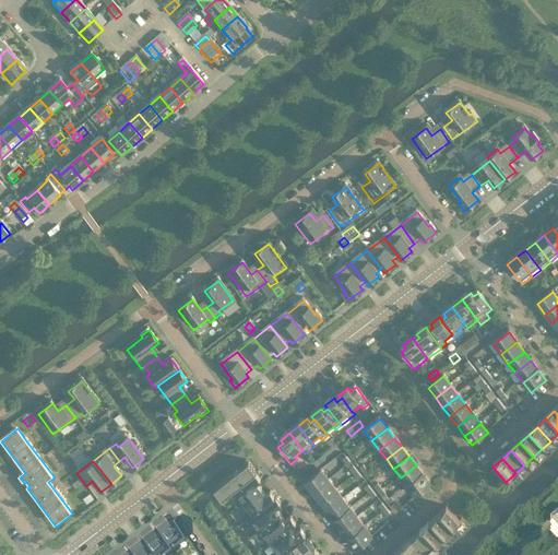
[(257,475),(258,474),(249,464),(214,491),(223,502),(235,492),(257,475)]
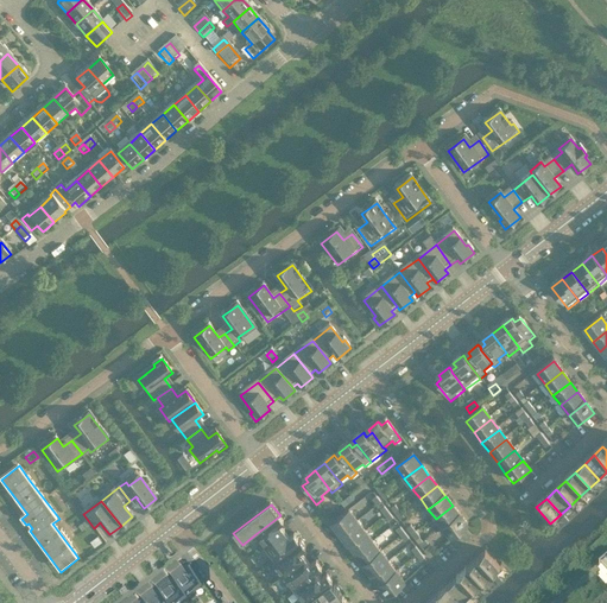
[(444,529),(461,516),(453,506),(436,519),(444,529)]
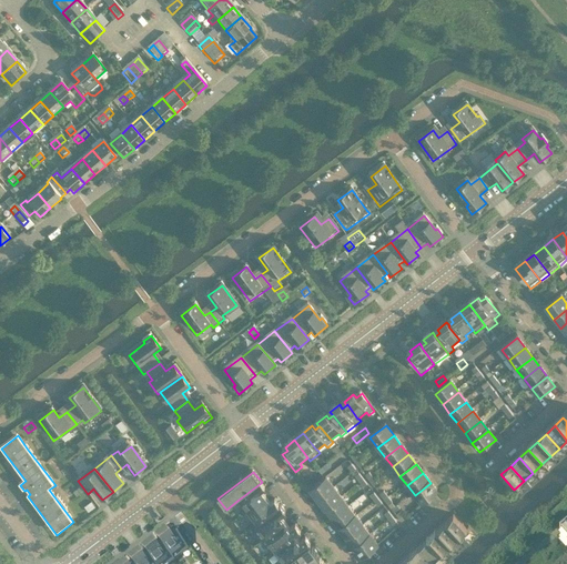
[(313,479),(306,484),(309,487),(315,482),(313,479)]
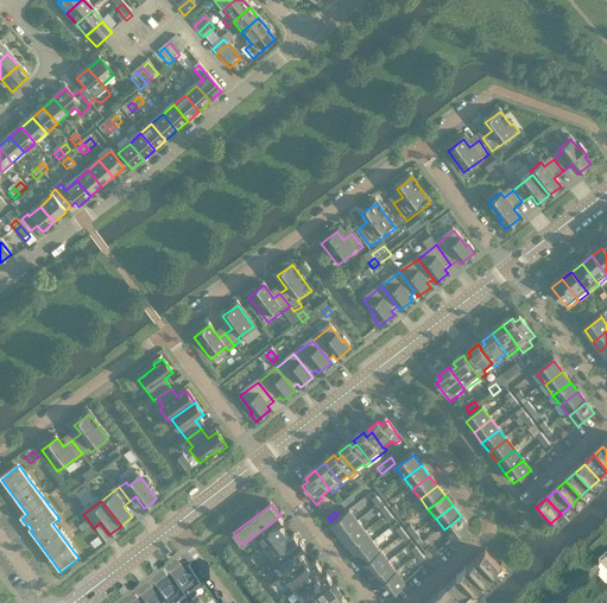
[(341,537),(358,524),(349,513),(333,526),(341,537)]
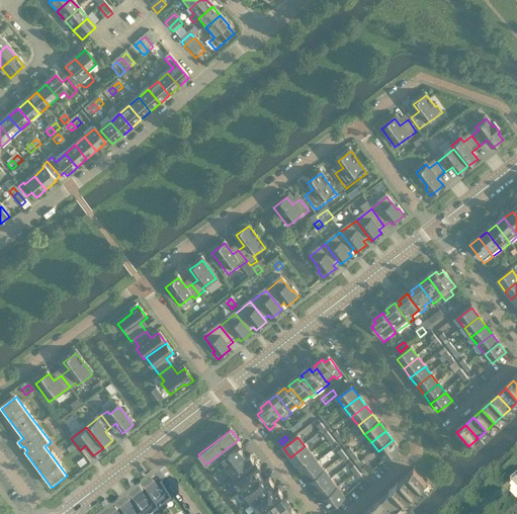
[(239,449),(242,446),(238,440),(218,455),(227,467),(243,454),(239,449)]
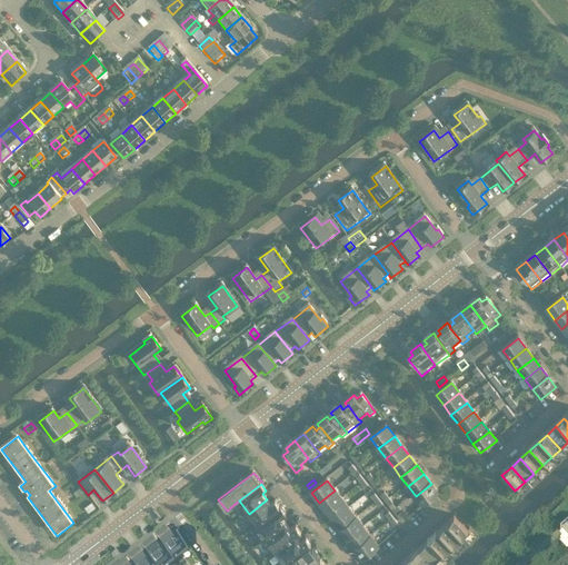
[(422,506),(439,494),(431,484),(416,496),(422,506)]
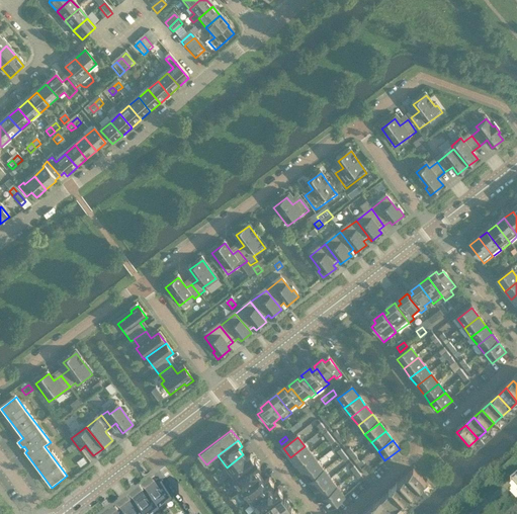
[(297,465),(312,454),(305,446),(290,457),(297,465)]
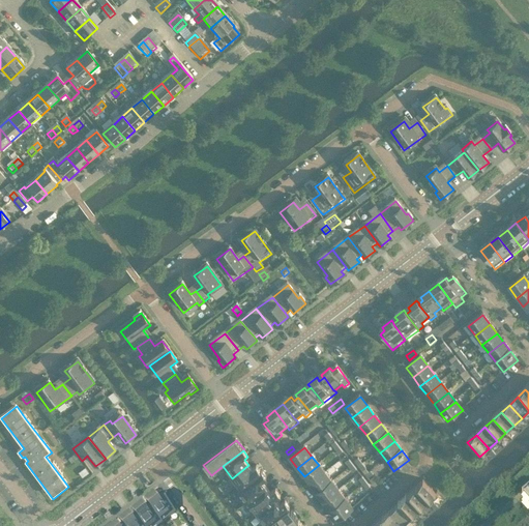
[(69,463),(72,466),(79,462),(77,458),(69,463)]
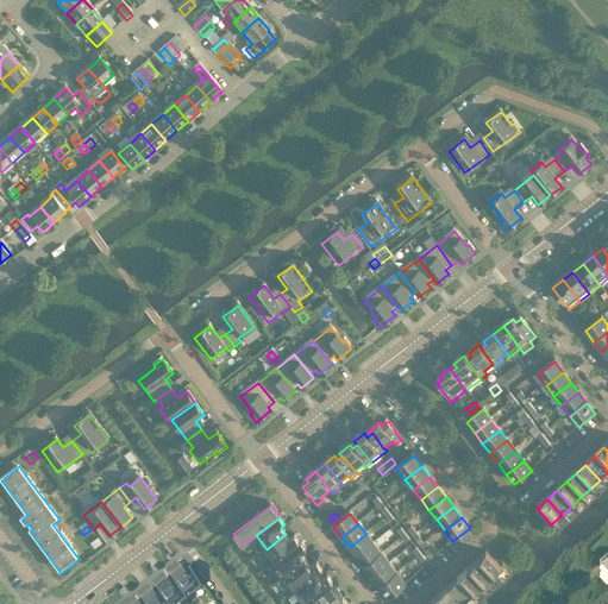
[(290,541),(286,534),(267,549),(277,562),(301,545),(295,538),(290,541)]
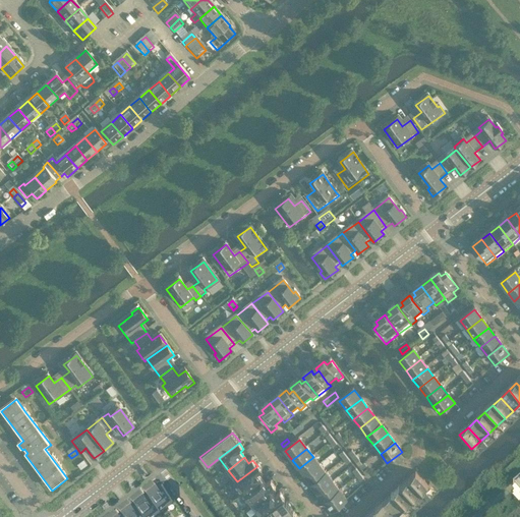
[(305,477),(320,466),(313,457),(299,468),(305,477)]
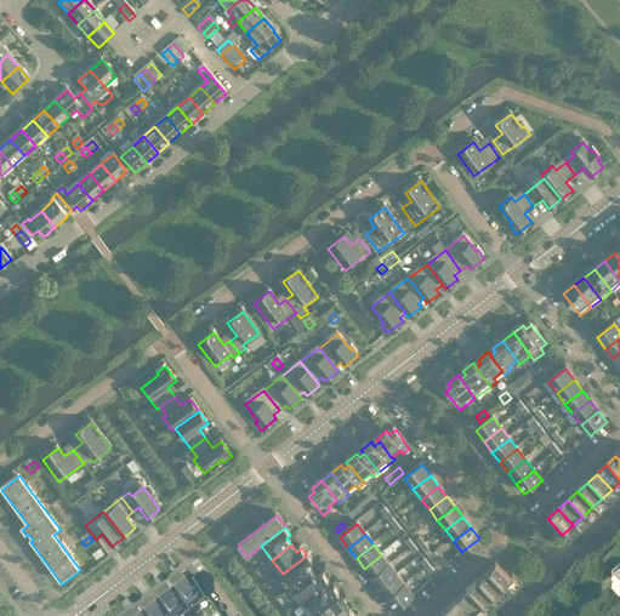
[(97,564),(106,558),(101,552),(94,558),(97,564)]
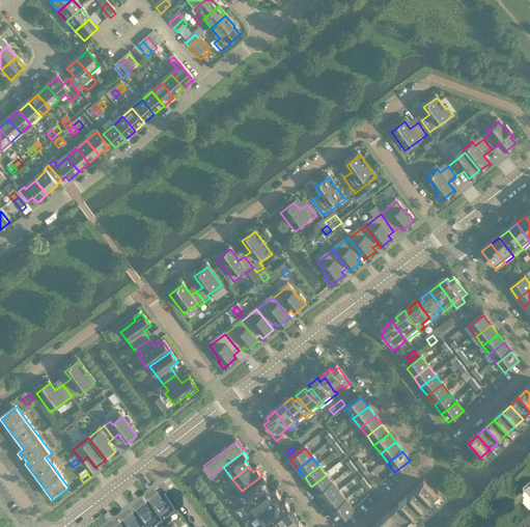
[(263,484),(268,480),(262,474),(262,475),(242,491),(240,492),(250,504),(268,490),(263,484)]
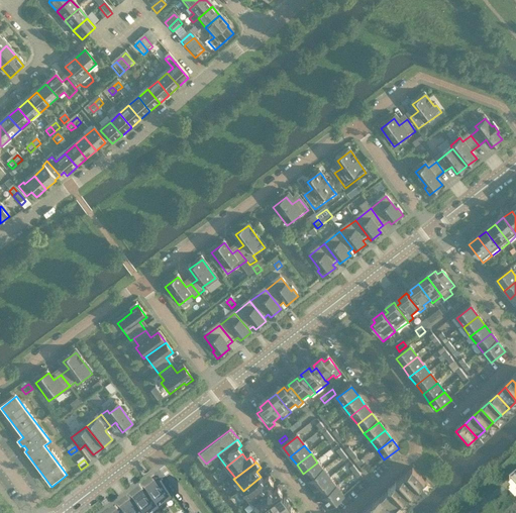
[(310,482),(324,471),(317,463),(303,474),(310,482)]
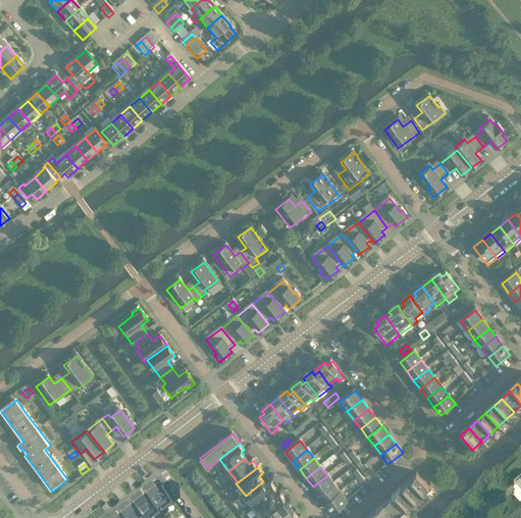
[(369,482),(374,478),(369,472),(365,475),(369,482)]
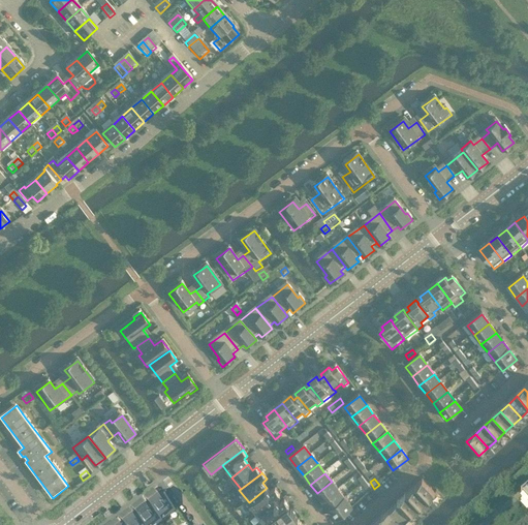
[(324,502),(339,491),(332,482),(317,493),(324,502)]
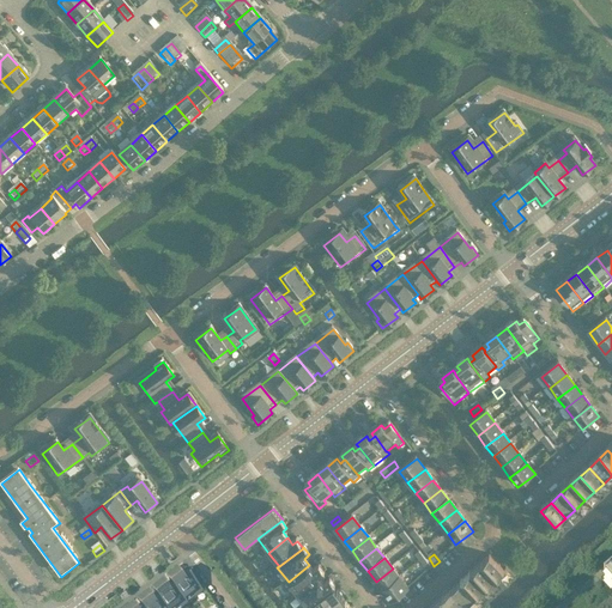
[(508,577),(504,573),(490,558),(480,567),(495,583),(494,583),(497,587),(508,577)]
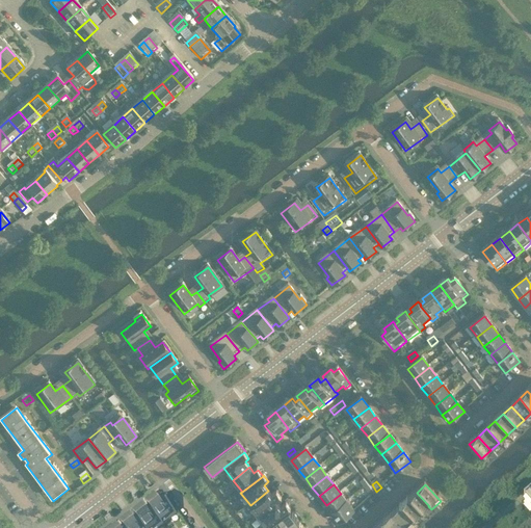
[(277,494),(272,497),(268,491),(250,505),(261,518),(277,503),(283,500),(277,494)]
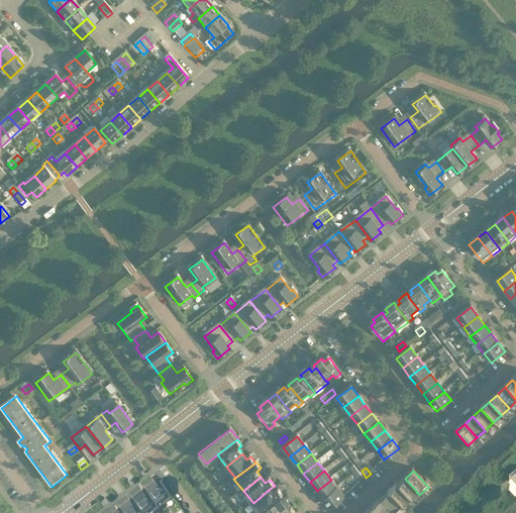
[(409,499),(416,492),(417,492),(405,479),(397,486),(409,499)]
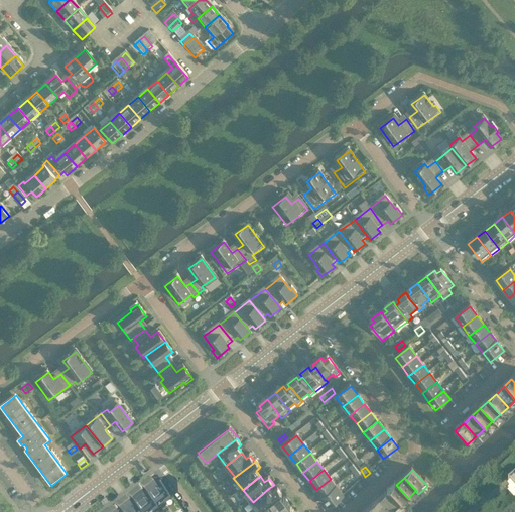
[(323,499),(337,488),(331,479),(316,490),(323,499)]
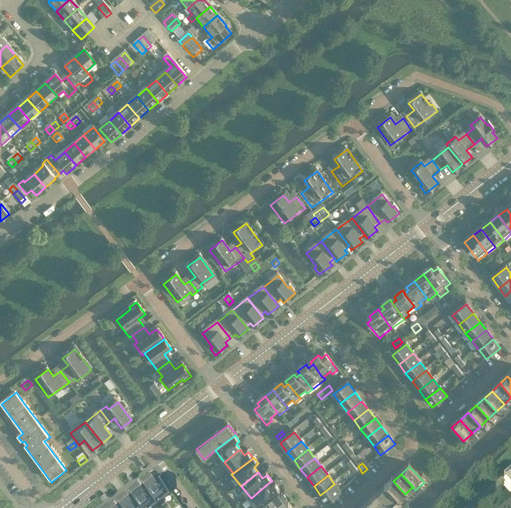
[(510,480),(477,507),(510,507),(510,480)]
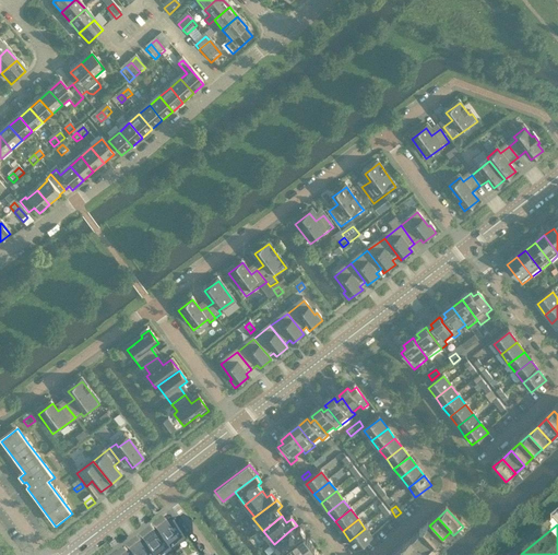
[(434,547),(442,540),(429,526),(420,533),(434,548),(434,547)]
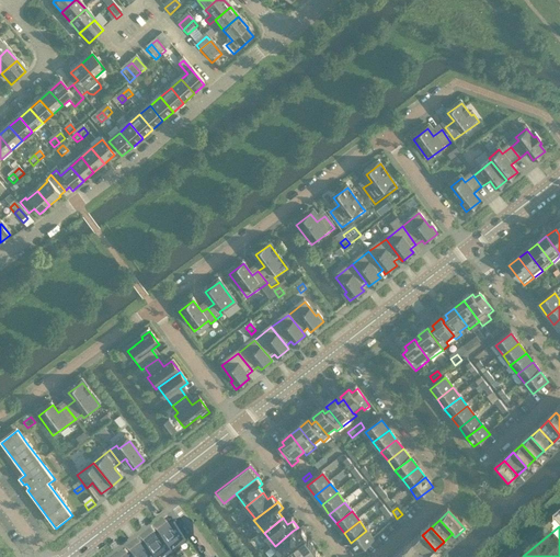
[(175,556),(186,548),(173,531),(168,535),(166,532),(156,538),(159,543),(159,542),(170,556),(175,556)]
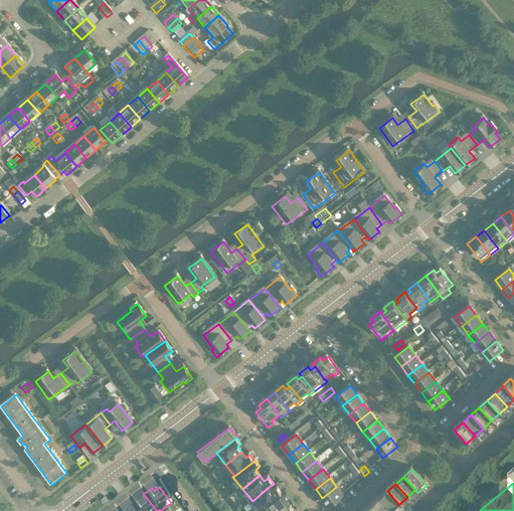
[(277,490),(273,493),(269,487),(252,501),(260,510),(263,510),(282,496),(277,490)]
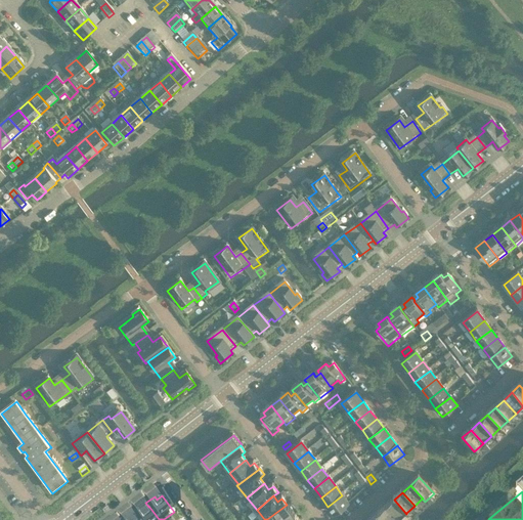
[(335,516),(349,505),(342,495),(328,507),(335,516)]
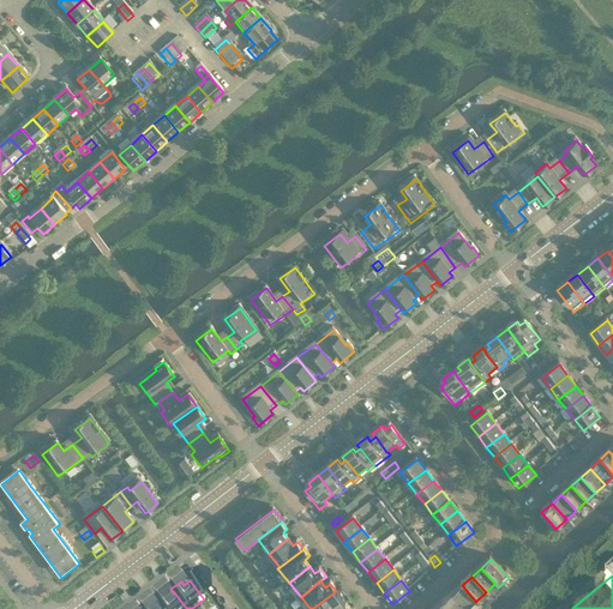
[(476,601),(476,602),(462,585),(452,594),(466,608),(476,608),(480,604),(476,601)]
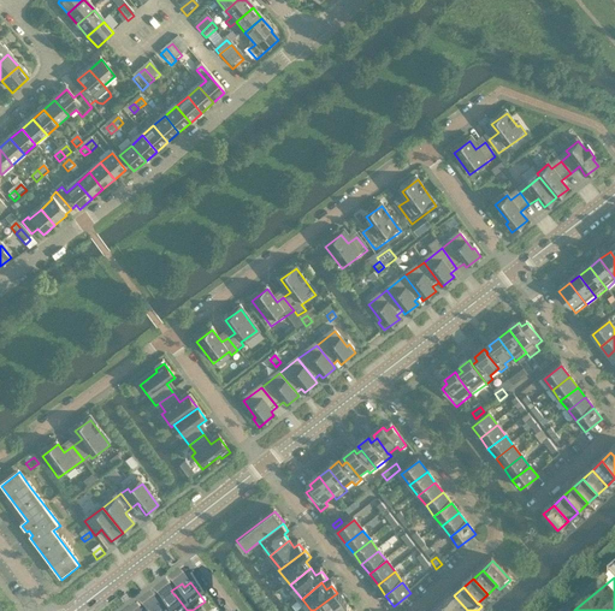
[(339,595),(337,593),(314,610),(341,610),(348,605),(339,595)]
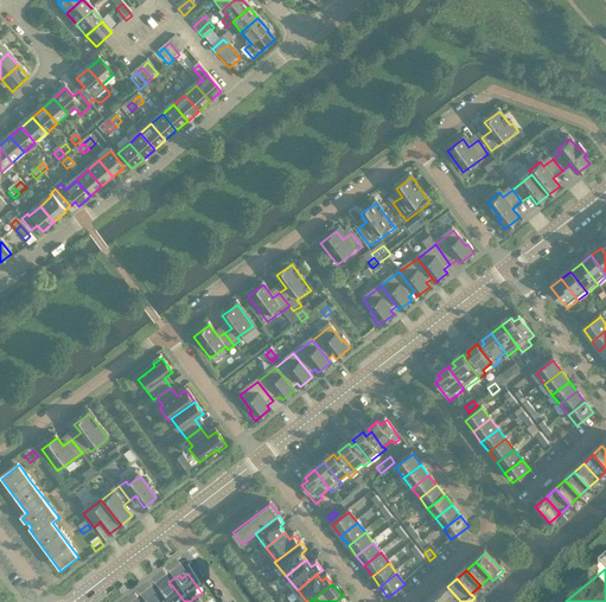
[(172,586),(172,587),(167,589),(164,586),(154,594),(157,597),(158,597),(161,601),(184,601),(172,586)]
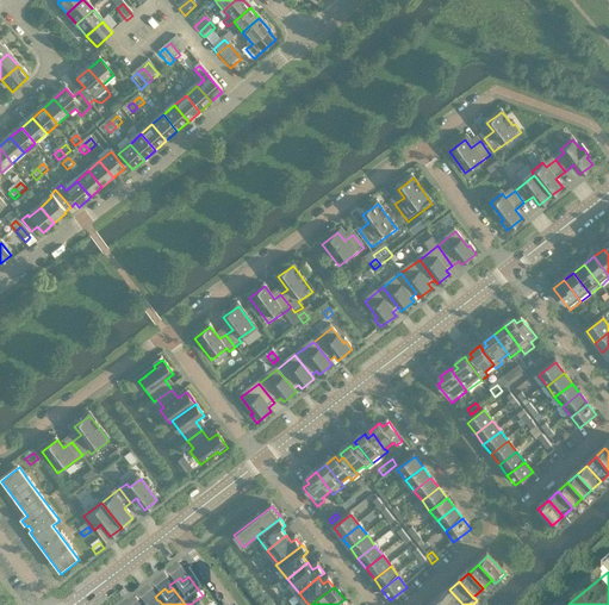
[(463,604),(449,590),(440,599),(445,604),(463,604)]
